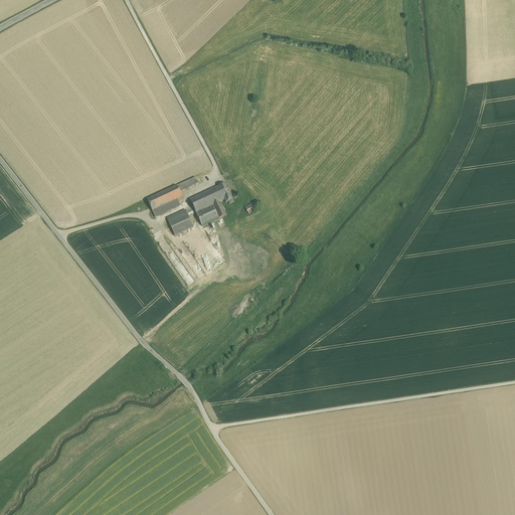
[(254,95),(260,97),(264,84),(259,83),(254,95)]
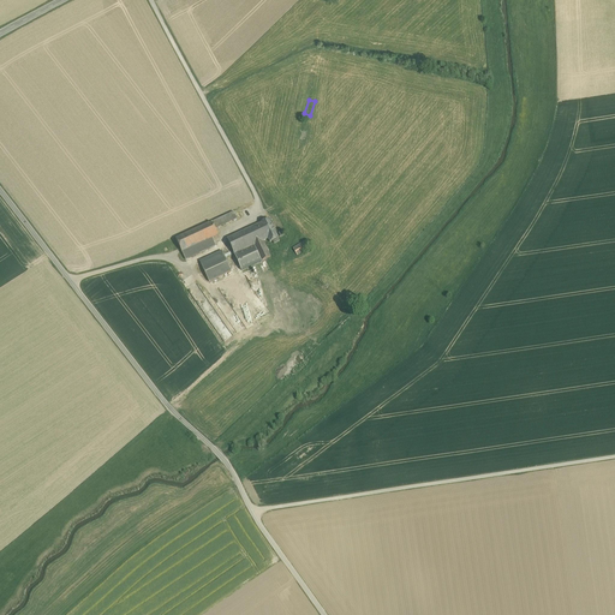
[(230,214),(212,222),(215,230),(233,221),(230,214)]
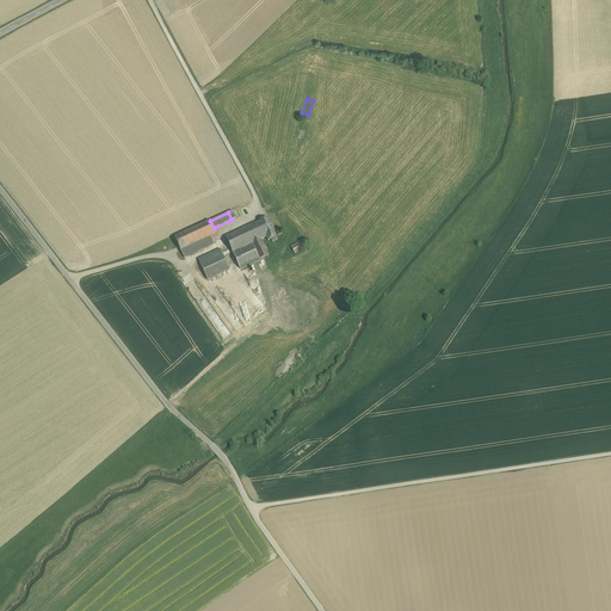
[(267,218),(259,222),(255,224),(261,239),(266,238),(269,241),(271,240),(276,238),(267,218)]
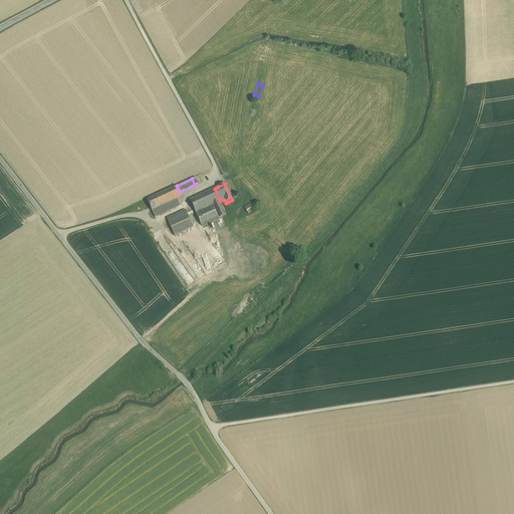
[(177,186),(147,200),(152,211),(178,200),(182,197),(180,192),(177,186)]
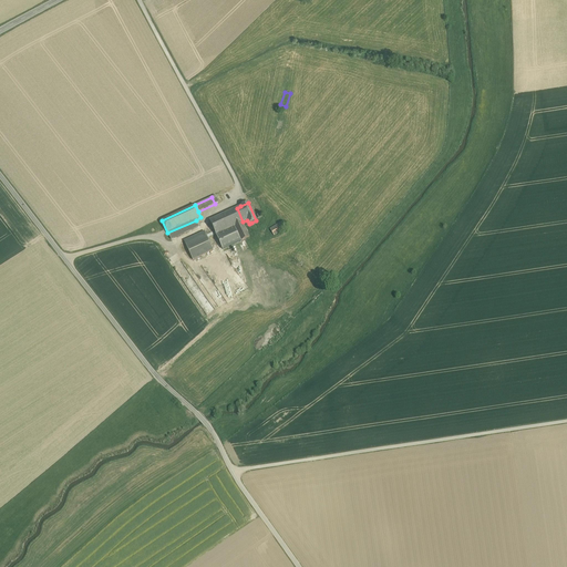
[(243,222),(237,208),(209,222),(216,235),(234,226),(241,241),(249,237),(243,223),(243,222)]
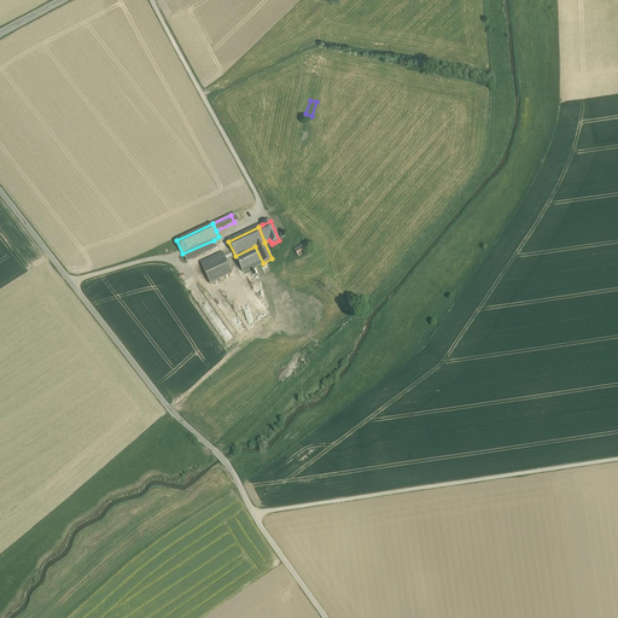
[(214,240),(182,254),(186,261),(216,246),(214,240)]
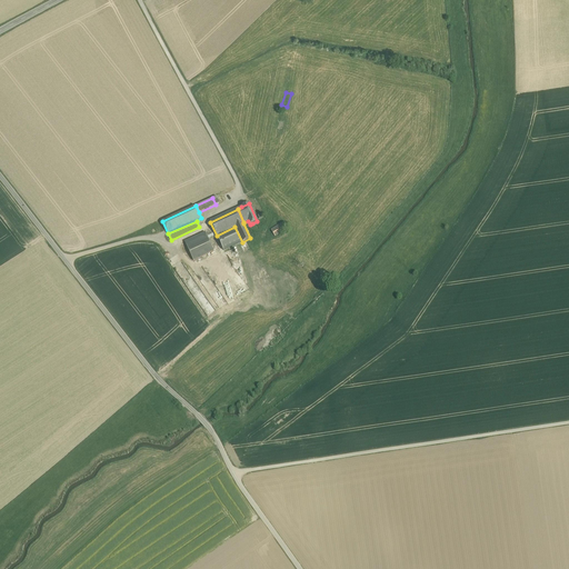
[(283,223),(271,230),(275,237),(287,229),(283,223)]
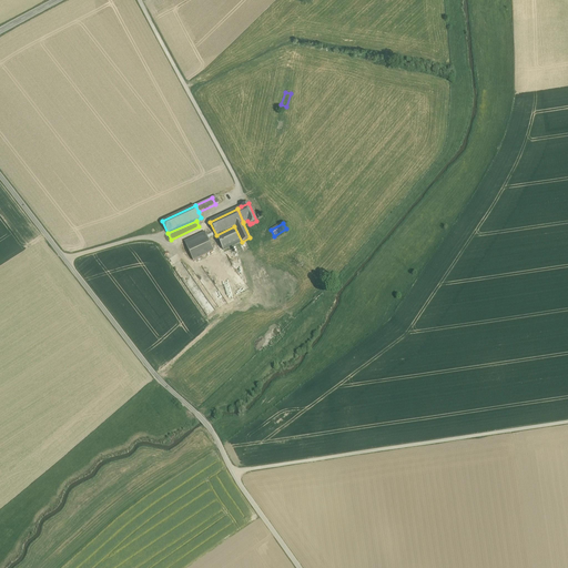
[(234,226),(216,235),(223,250),(242,242),(234,226)]
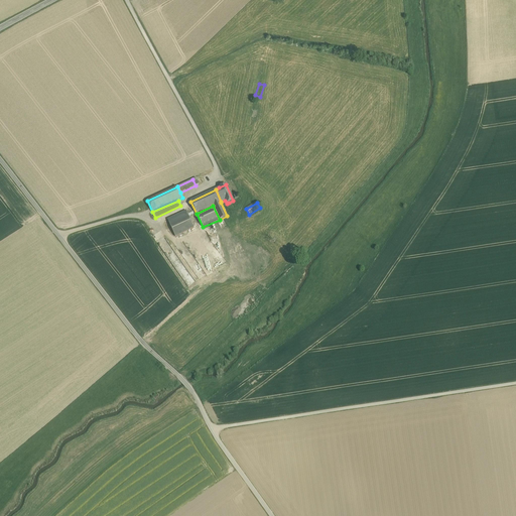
[(186,211),(167,219),(175,236),(194,228),(186,211)]
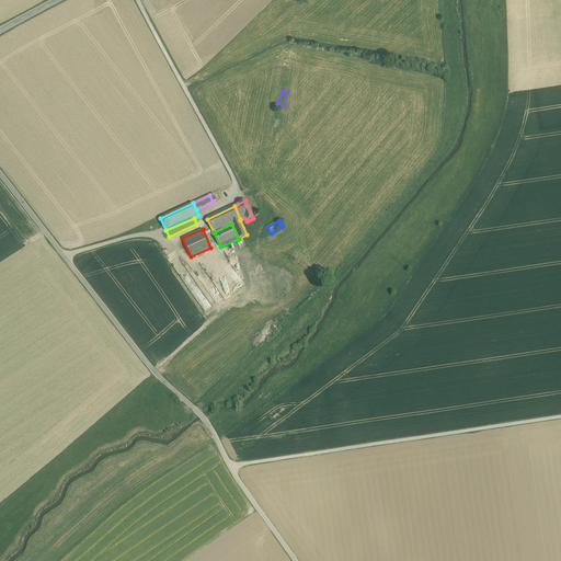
[(212,283),(205,288),(217,304),(224,298),(212,283)]
